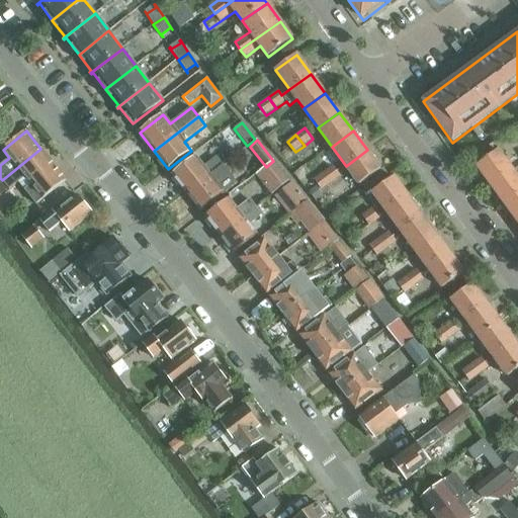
[(2,180),(0,181),(0,214),(18,200),(10,189),(25,177),(31,185),(25,190),(36,204),(66,180),(40,149),(2,180)]
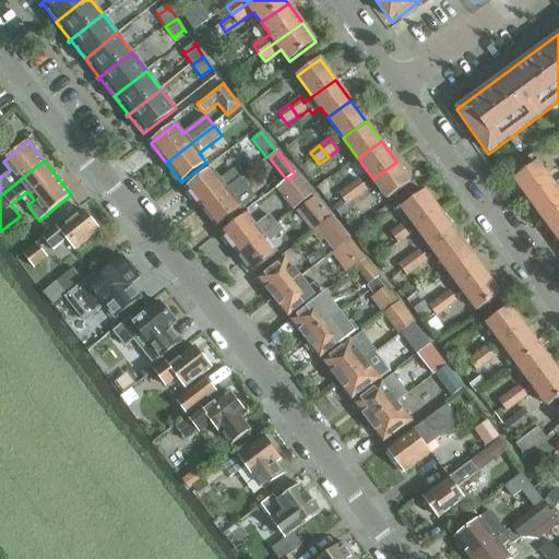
[(396,162),(373,179),(388,200),(412,182),(396,162)]
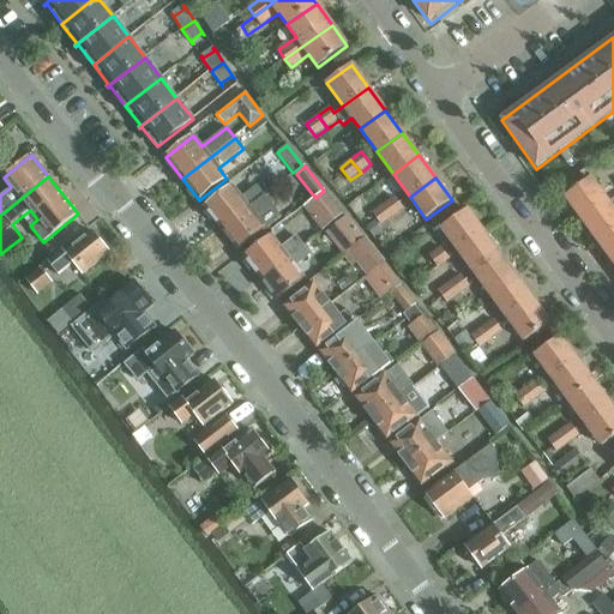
[(582,220),(607,202),(613,196),(613,181),(601,192),(591,179),(565,197),(582,220)]
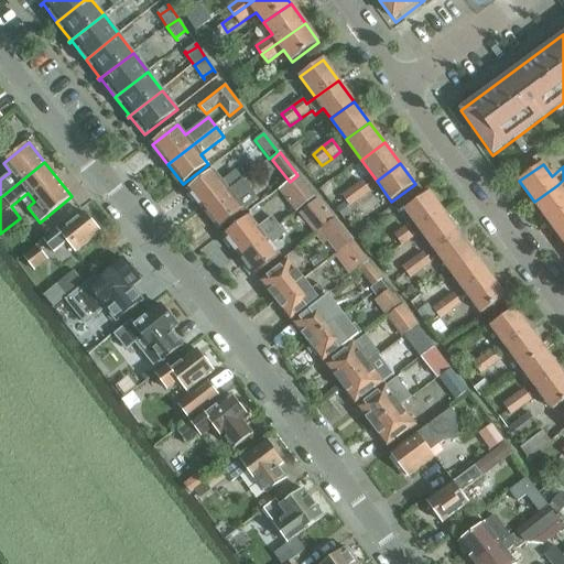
[(188,191),(204,210),(242,180),(236,172),(223,183),(214,171),(188,191)]
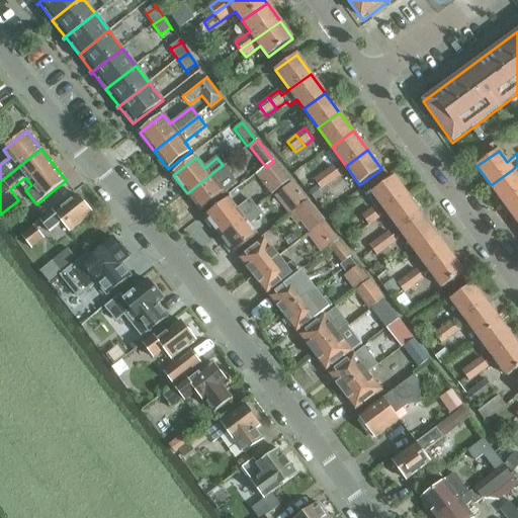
[(266,167),(256,174),(272,194),(290,181),(274,161),(273,161),(266,167)]
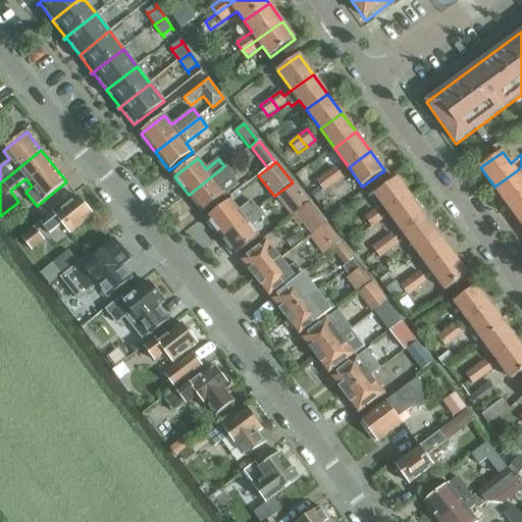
[(224,166),(189,195),(203,212),(225,195),(217,184),(230,174),(224,166)]
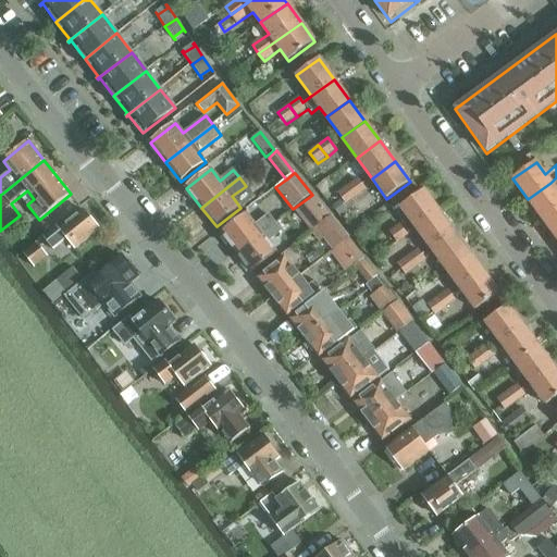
[(359,178),(349,186),(357,197),(367,189),(359,178)]
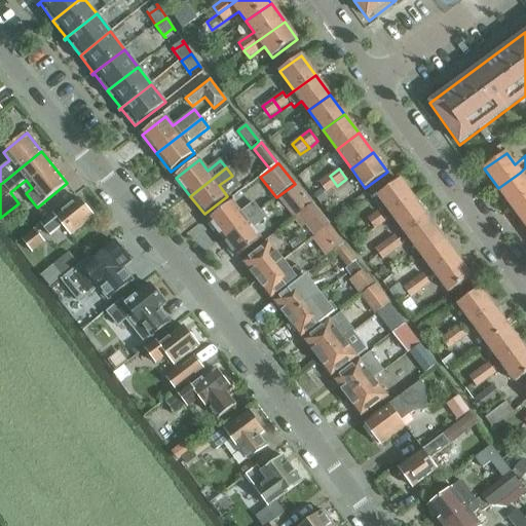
[(498,188),(513,208),(525,197),(525,180),(520,173),(498,188)]
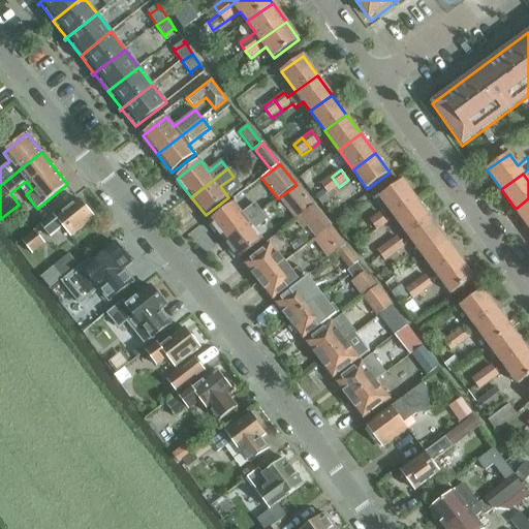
[(339,187),(332,177),(321,184),(329,193),(339,187)]
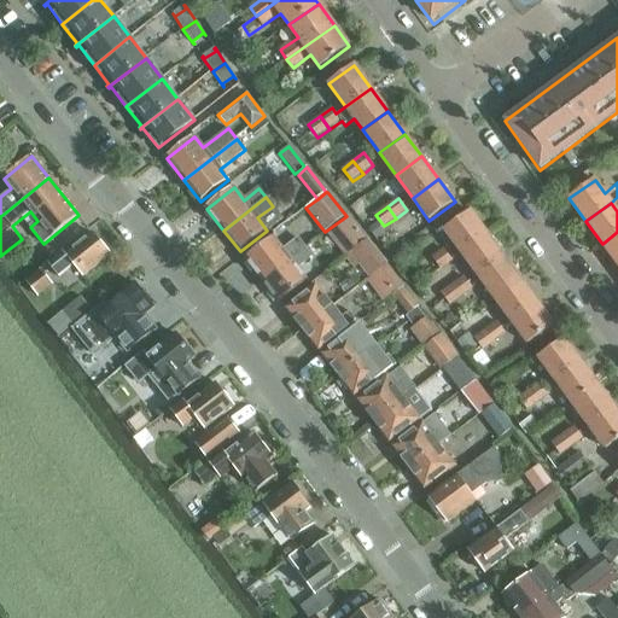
[(444,229),(461,252),(488,234),(471,211),(444,229)]
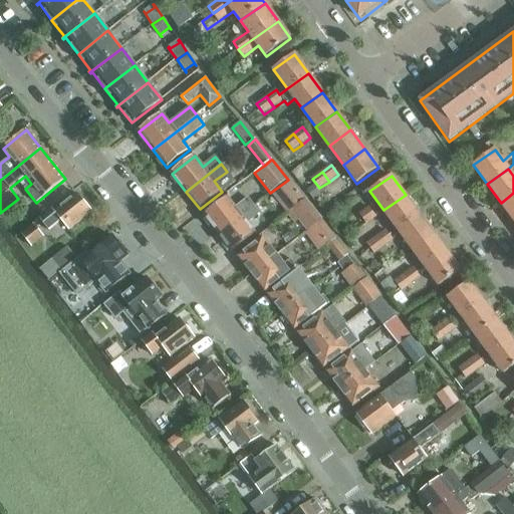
[(290,181),(272,195),(288,214),(305,200),(290,181)]
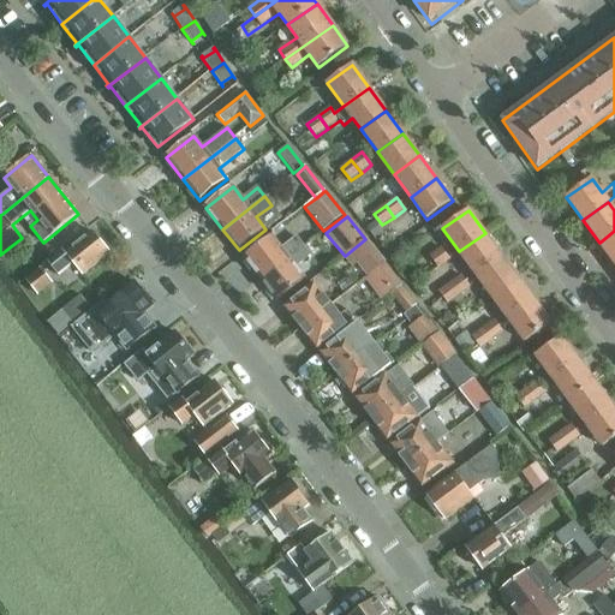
[(614,263),(614,231),(599,243),(614,263)]
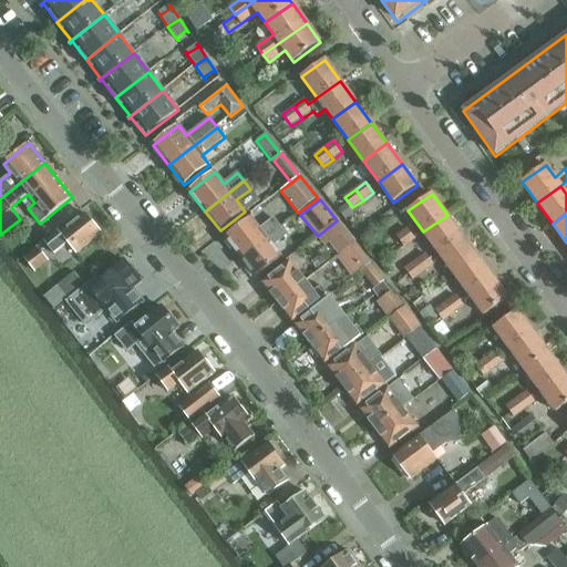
[(44,243),(54,255),(69,244),(76,254),(102,234),(85,214),(61,234),(59,230),(44,243)]
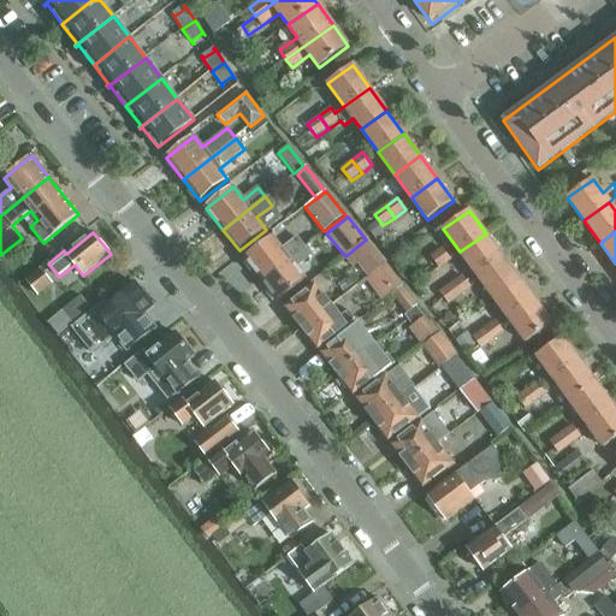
[(460,252),(477,274),(502,256),(486,234),(460,252)]
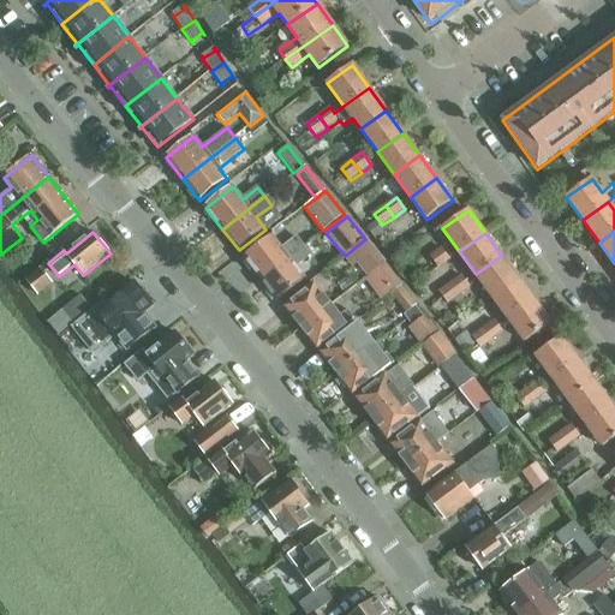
[(245,258),(261,280),(304,246),(297,238),(282,249),(272,237),(245,258)]
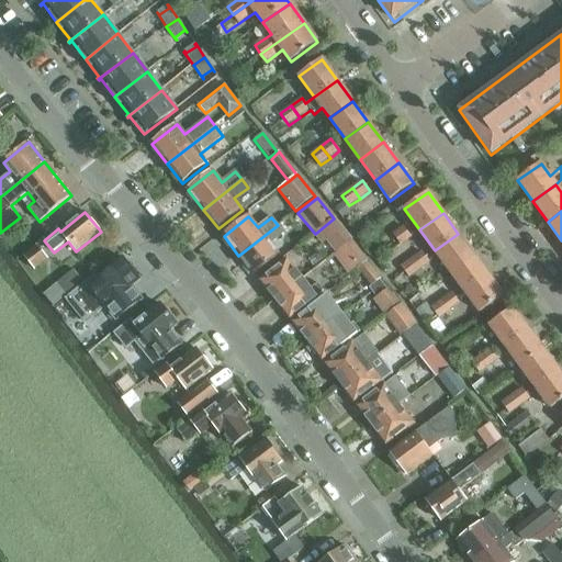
[(334,218),(314,235),(332,257),(334,255),(351,240),(334,218)]
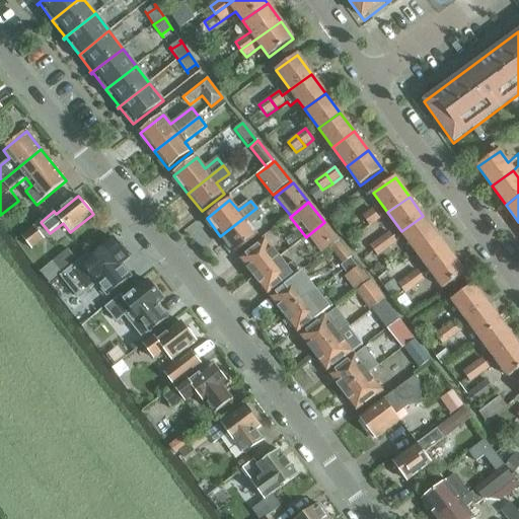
[(256,208),(220,236),(234,253),(257,236),(249,225),(262,216),(256,209),(256,208)]
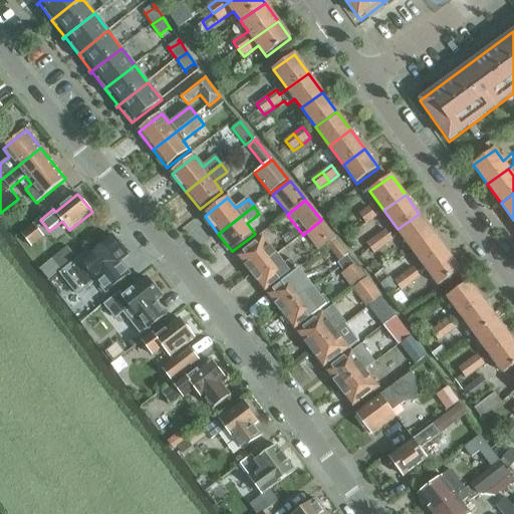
[(369,207),(360,214),(366,224),(376,217),(369,207)]
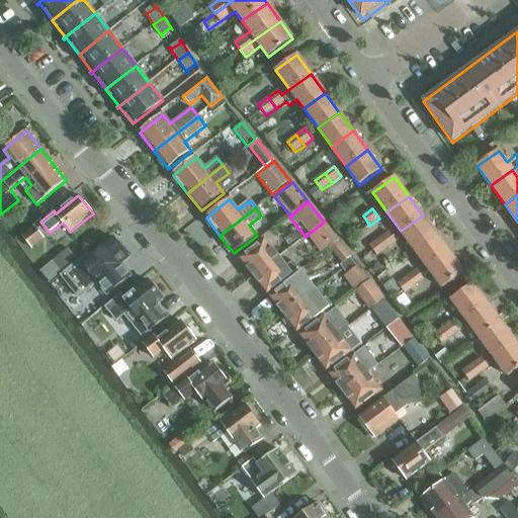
[(401,231),(415,250),(436,235),(422,216),(401,231)]
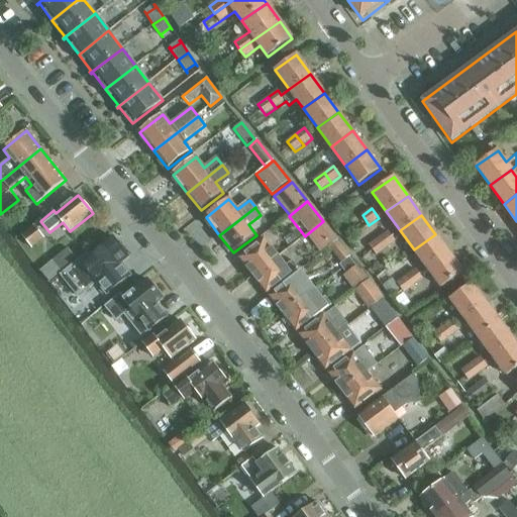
[(307,234),(321,252),(338,239),(323,221),(307,234)]
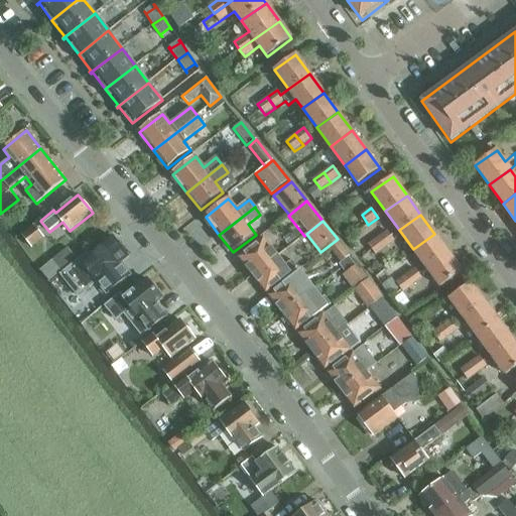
[(24,238),(31,247),(43,237),(36,228),(24,238)]
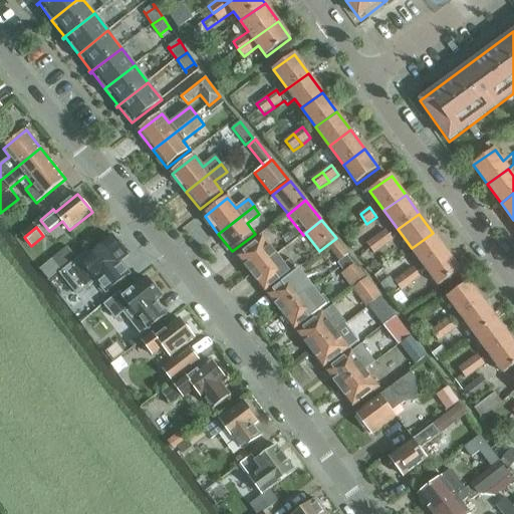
[(386,230),(376,237),(383,247),(393,241),(386,230)]
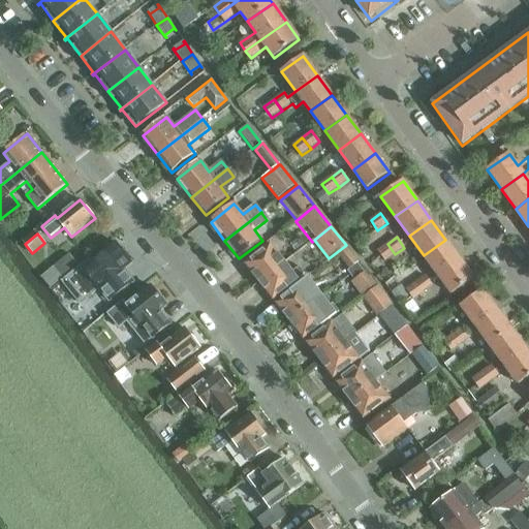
[(424,255),(438,275),(460,259),(445,240),(424,255)]
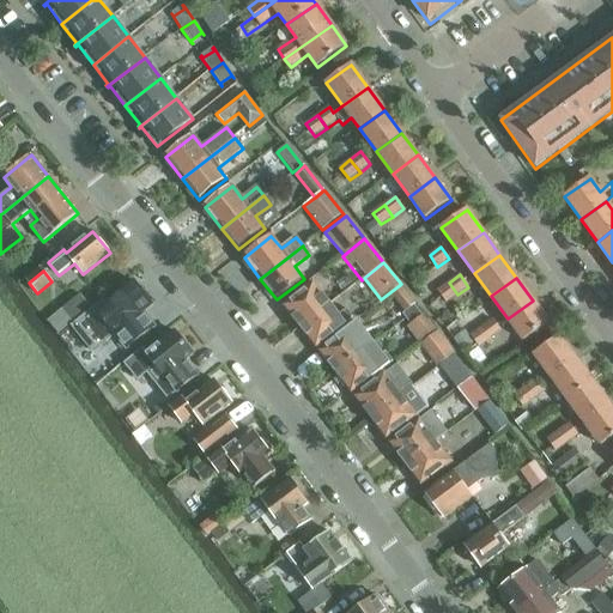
[(153,305),(134,281),(105,304),(103,301),(85,315),(107,343),(115,335),(127,350),(155,327),(144,313),(153,305)]
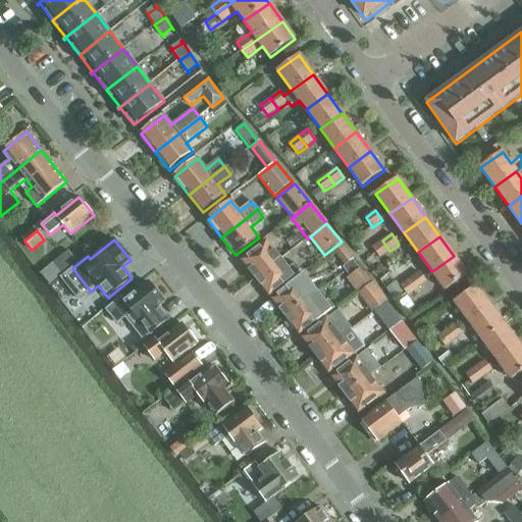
[(255,276),(256,278),(280,259),(267,241),(243,260),(249,269),(248,271),(252,275),(255,276)]
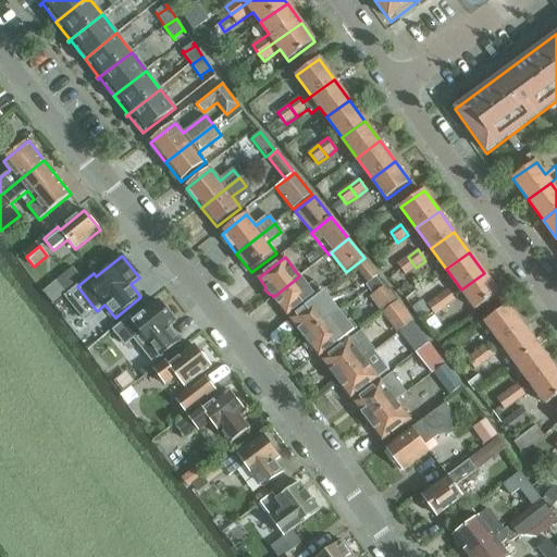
[(416,268),(408,257),(398,264),(406,275),(416,268)]
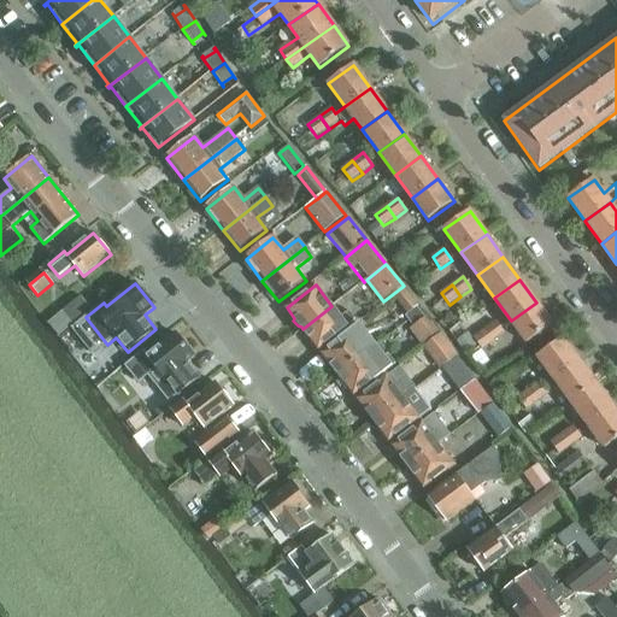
[(404,287),(393,294),(407,315),(418,306),(404,287)]
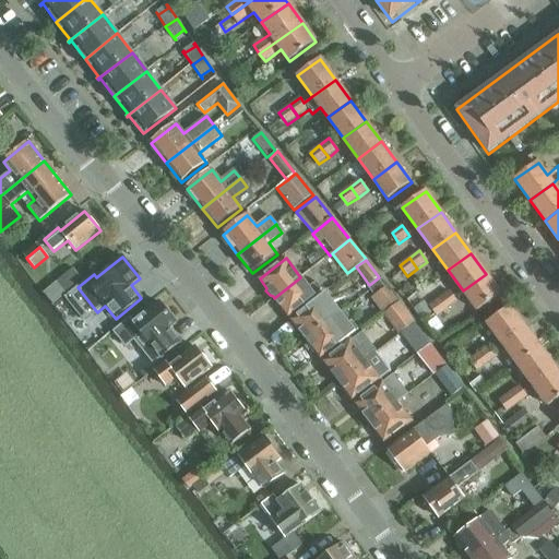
[(56,283),(66,295),(83,281),(73,269),(56,283)]
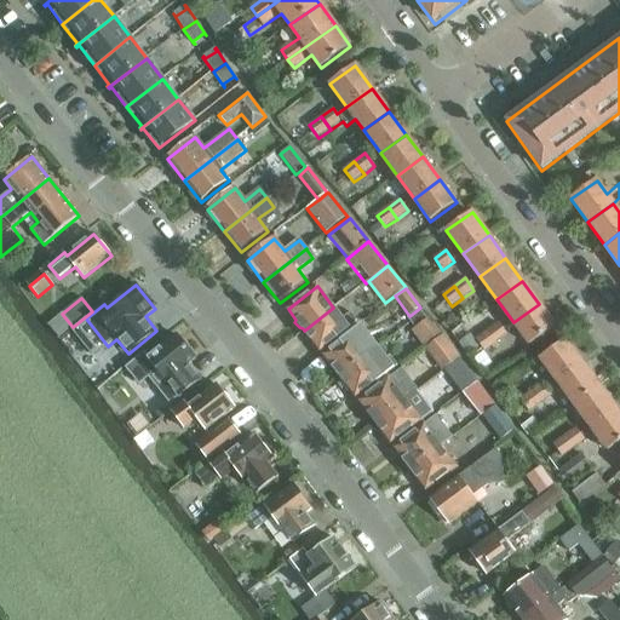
[(539,304),(514,322),(530,345),(556,327),(539,304)]
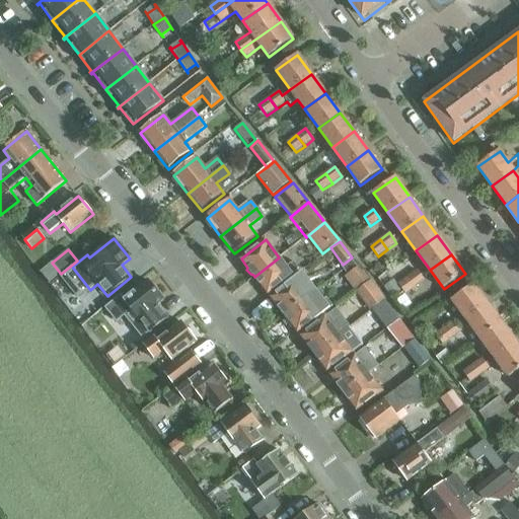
[(279,257),(254,277),(256,279),(255,281),(260,286),(263,286),(269,294),(293,275),(279,257)]
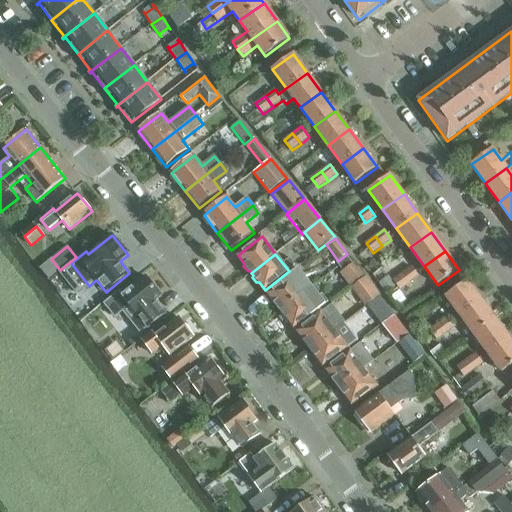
[(341,274),(350,286),(363,276),(354,264),(341,274)]
